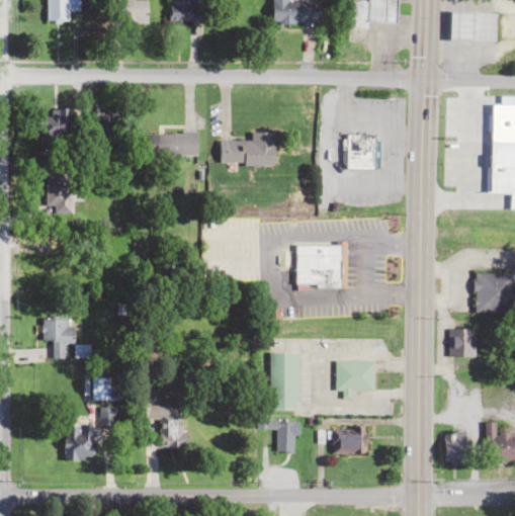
[(80,0),(47,0),(48,21),(70,22),(70,11),(81,11),(80,0)]
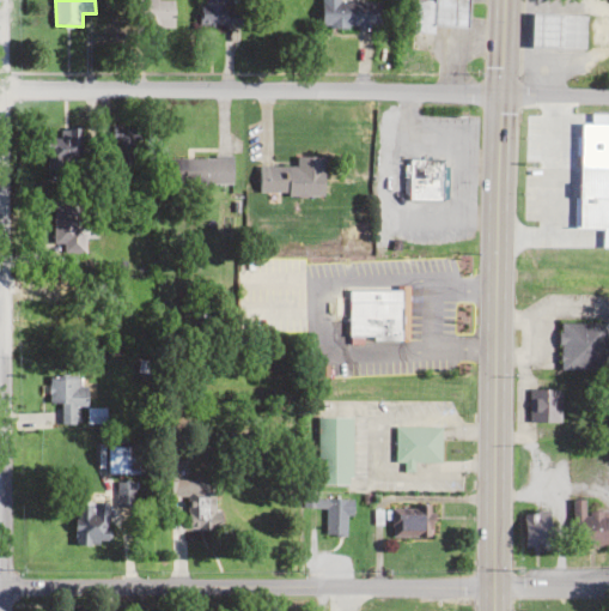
[(176,0),(129,0),(129,24),(176,24),(176,0)]
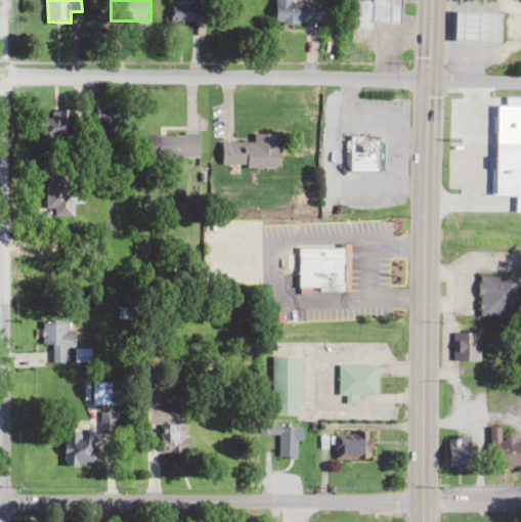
[(175,0),(175,23),(207,23),(207,1),(198,1),(198,0),(175,0)]
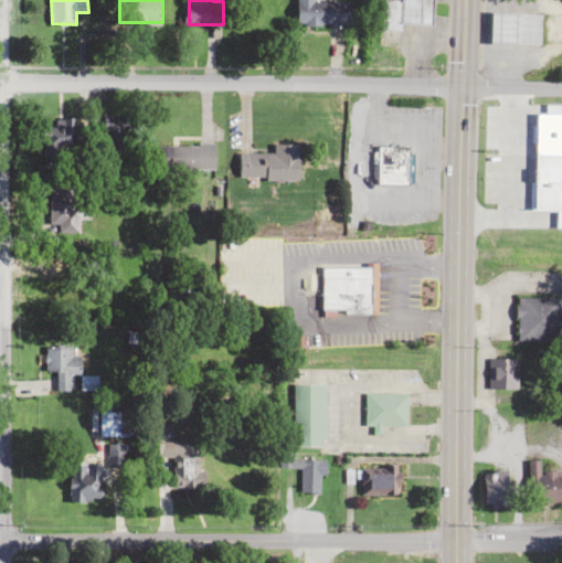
[(402,0),(388,0),(381,0),(381,44),(401,44),(401,25),(434,27),(434,0),(402,0)]
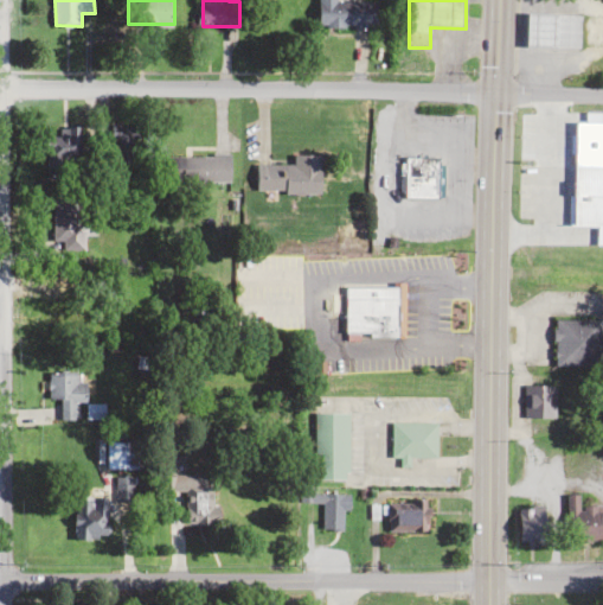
[(378,27),(379,2),(316,1),(316,26),(378,27)]
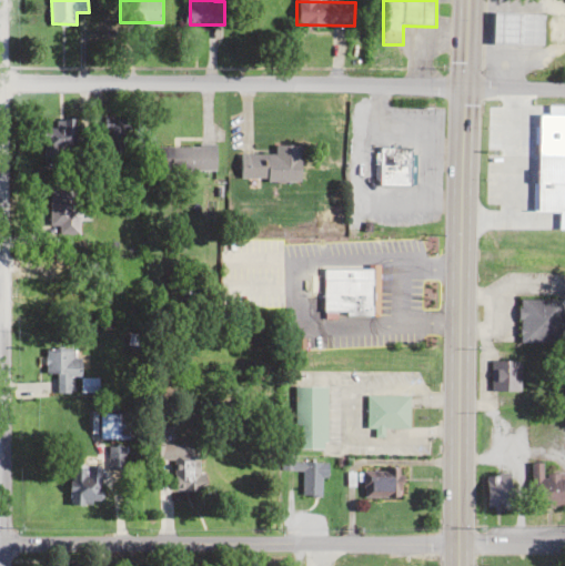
[(495,46),(544,46),(545,14),(495,14),(495,46)]
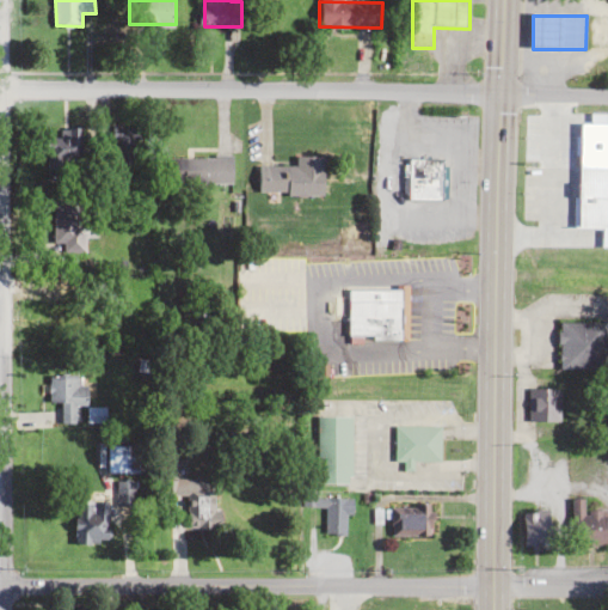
[(577,169),(607,169),(607,123),(577,123),(577,169)]
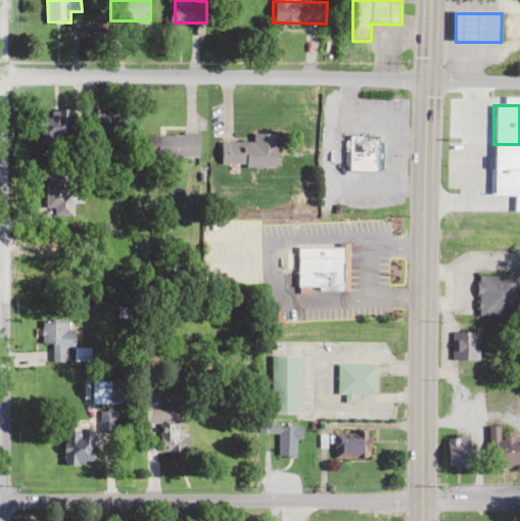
[(51,147),(51,138),(68,138),(68,110),(43,110),(43,147),(51,147)]
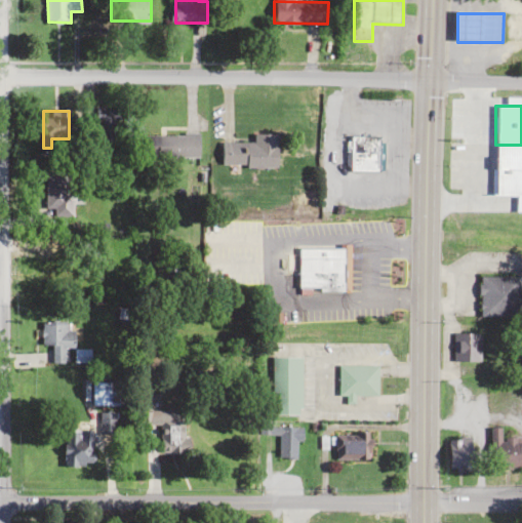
[(255,143),(224,143),(224,168),(279,168),(279,133),(255,133),(255,143)]
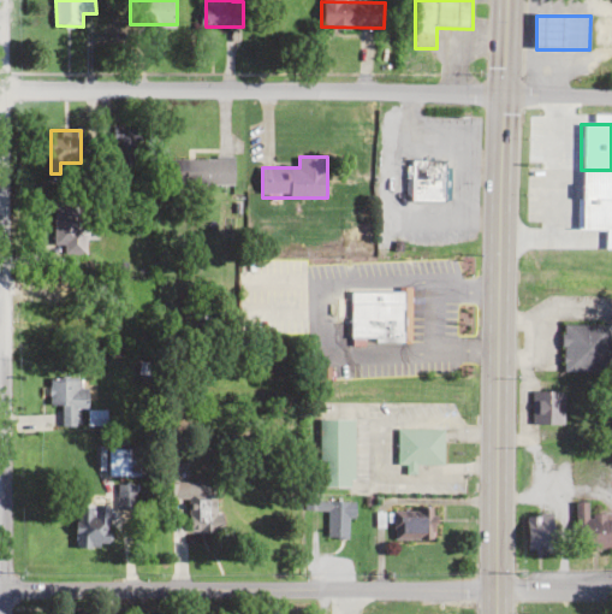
[(236,158),(172,158),(172,187),(236,187),(236,158)]
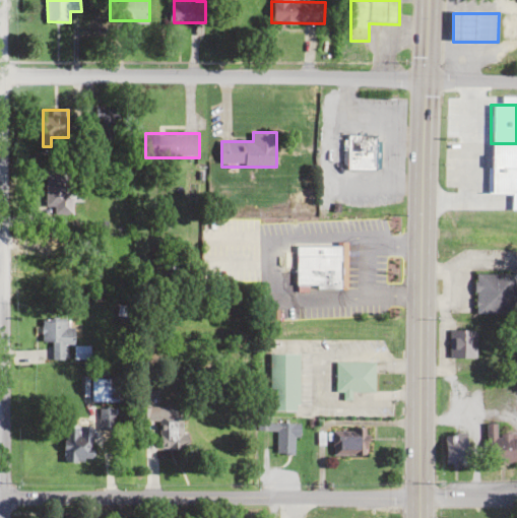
[(377,169),(377,135),(348,135),(348,169),(377,169)]
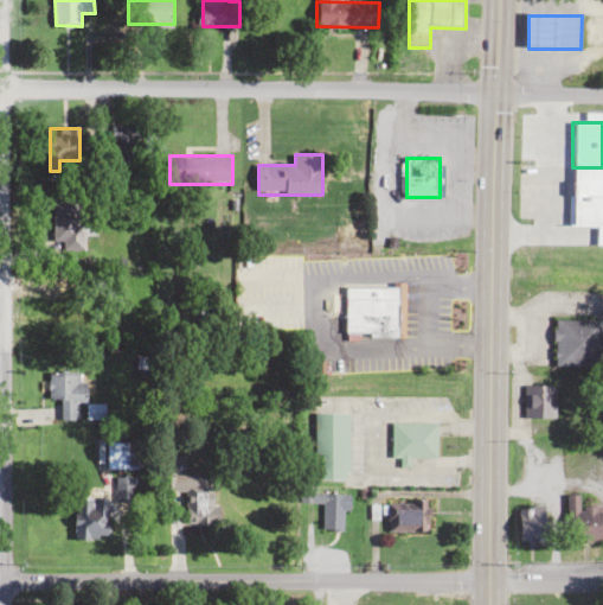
[(55,201),(55,252),(83,250),(83,201),(55,201)]
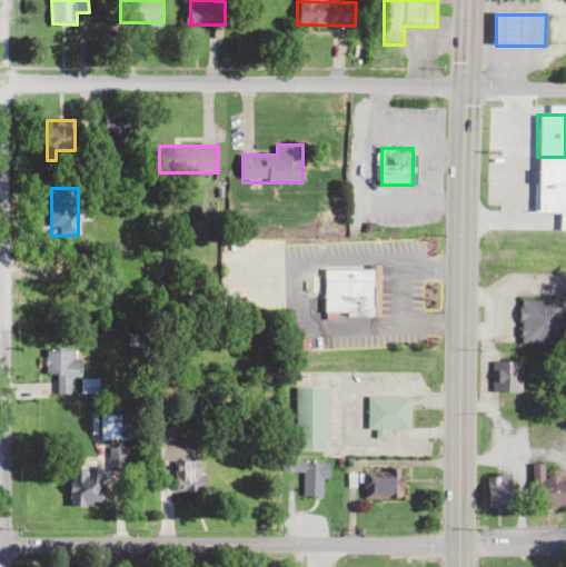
[(381,268),(325,267),(325,316),(380,317),(381,268)]
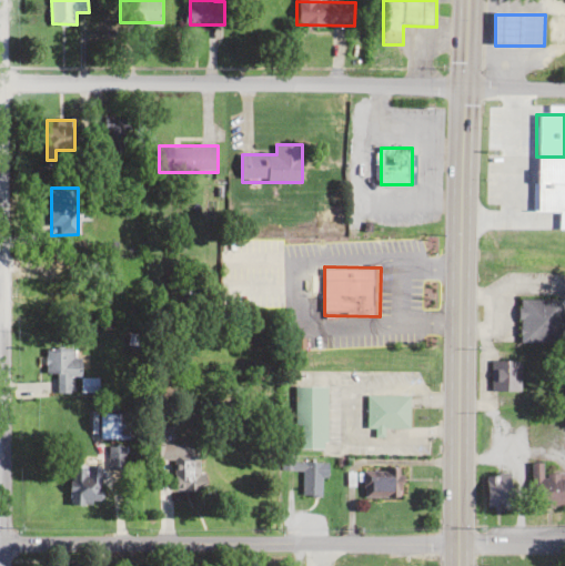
[(522,343),(564,343),(564,300),(522,300),(522,343)]
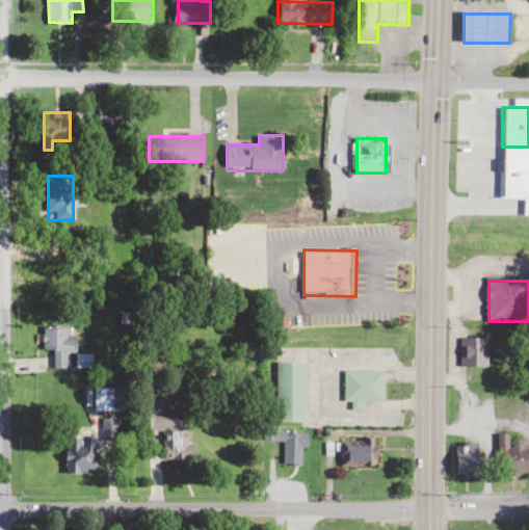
[(75,326),(43,326),(43,349),(55,349),(55,368),(67,368),(67,353),(75,353),(75,326)]
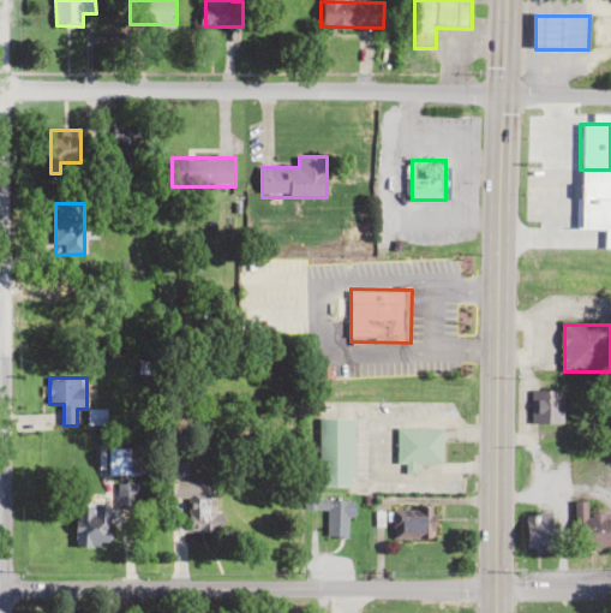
[(532,424),(564,426),(564,392),(532,392),(532,424)]
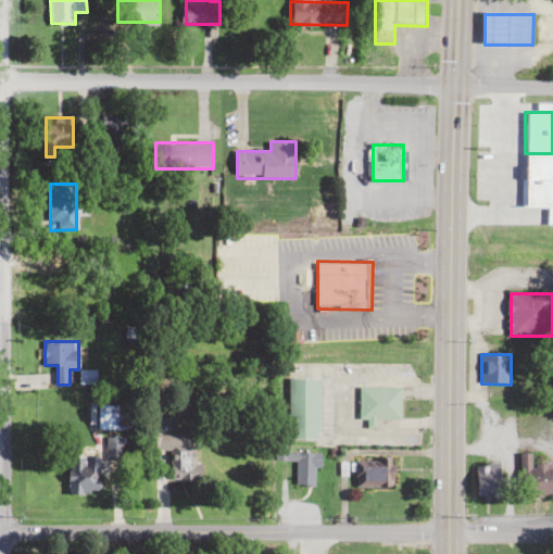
[(322,376),(291,376),(291,440),(321,440),(322,376)]
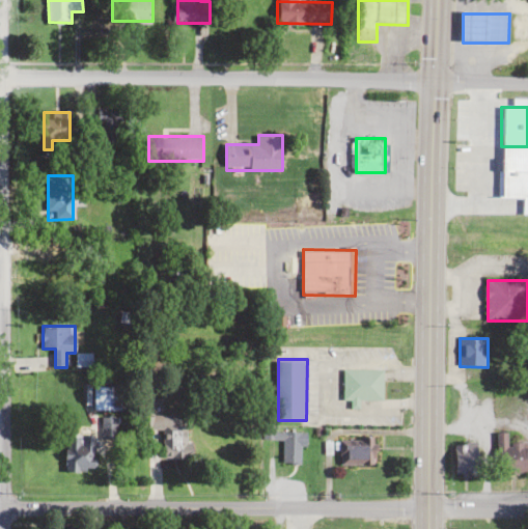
[(384,400),(384,370),(344,370),(344,400),(352,400),(352,409),(360,409),(360,400),(384,400)]
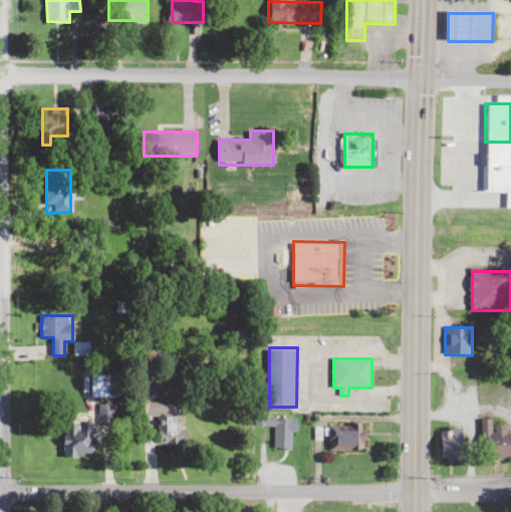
[(115,374),(91,374),(91,397),(115,397),(115,374)]
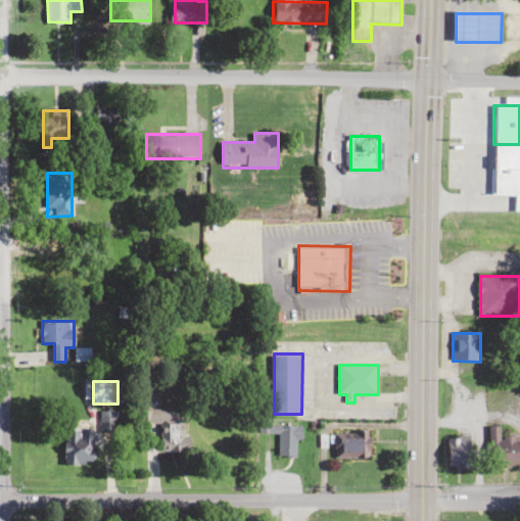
[(113,432),(113,413),(101,413),(101,432),(113,432)]
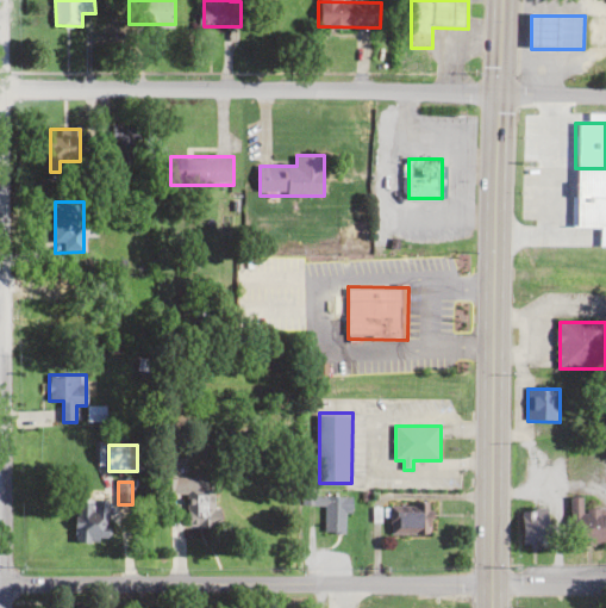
[(325,534),(347,534),(347,514),(353,514),(354,496),(308,495),(308,507),(325,508),(325,534)]
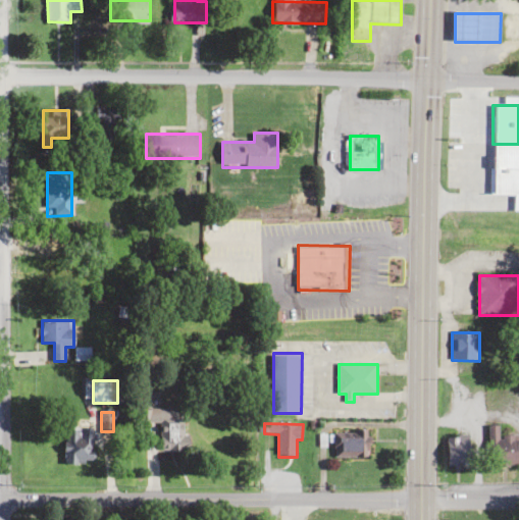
[(92,428),(65,428),(65,463),(92,463),(92,428)]
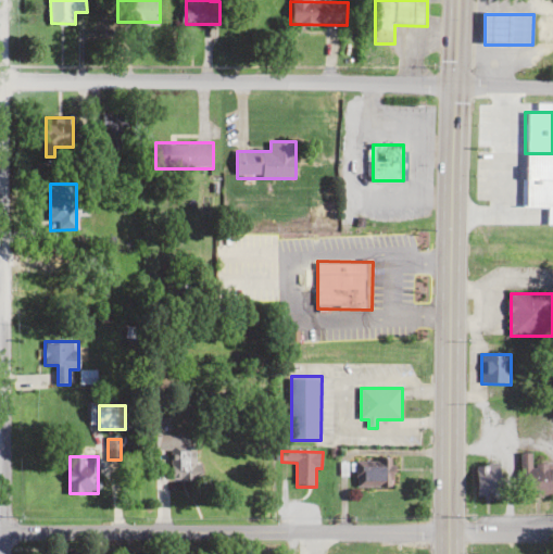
[(392,488),(392,460),(357,460),(357,488),(392,488)]
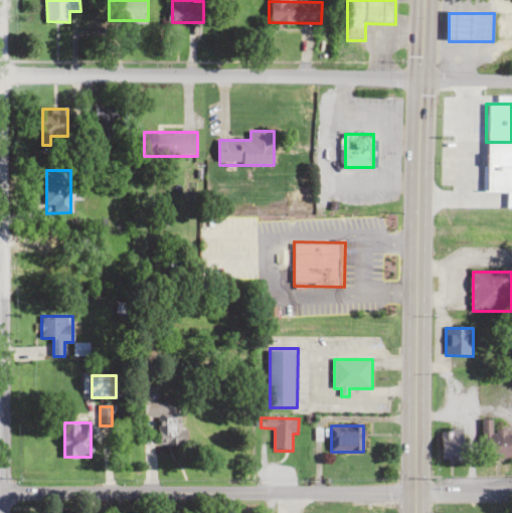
[(488,459),(511,459),(511,429),(488,429),(488,459)]
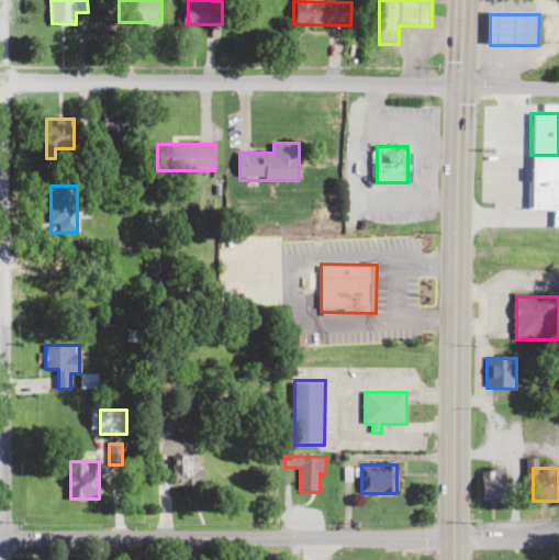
[(483,504),(510,504),(510,471),(483,471),(483,504)]
